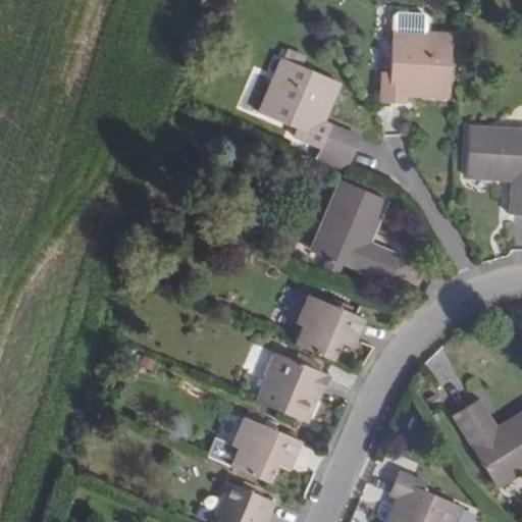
[(388,74),(380,73),(379,104),(405,105),(406,95),(448,97),(451,36),(392,31),(388,74)]
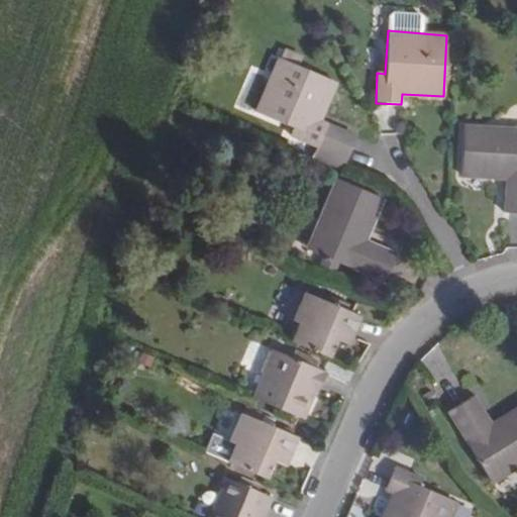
[(299,55),(285,48),(280,60),(294,66),(299,55)]
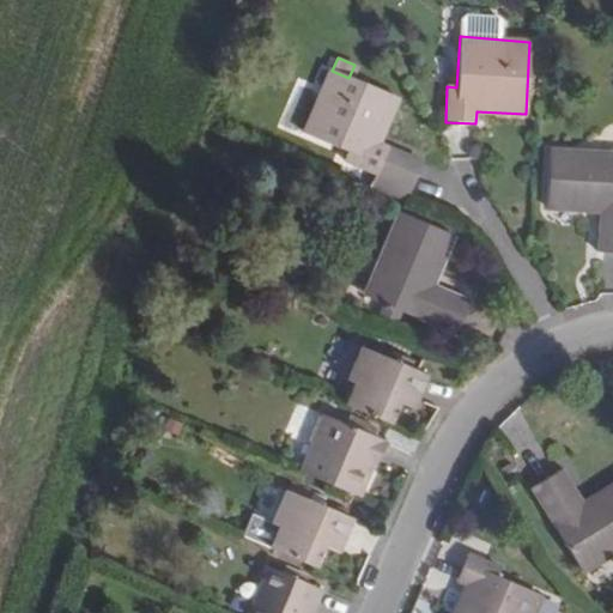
[(377,143),(396,98),(349,78),(332,71),(329,70),(302,135),(345,153),(343,161),(374,174),(369,187),(404,201),(420,164),(389,151),(390,149),(377,143)]
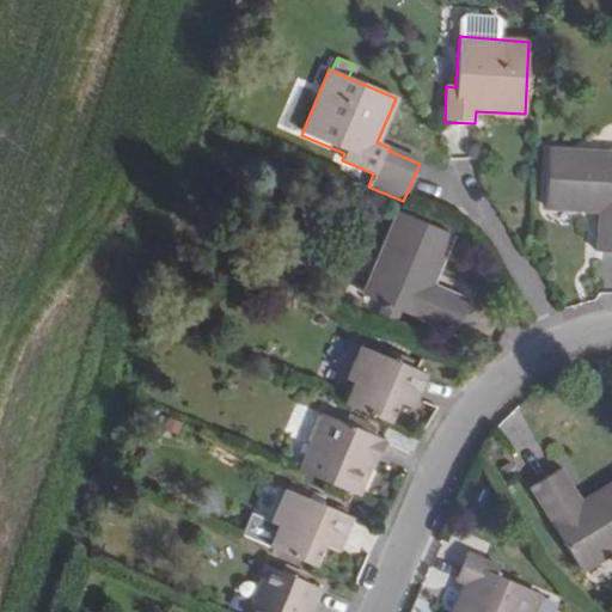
[(611,254),(611,153),(550,151),(544,208),(600,212),(598,254),(611,254)]
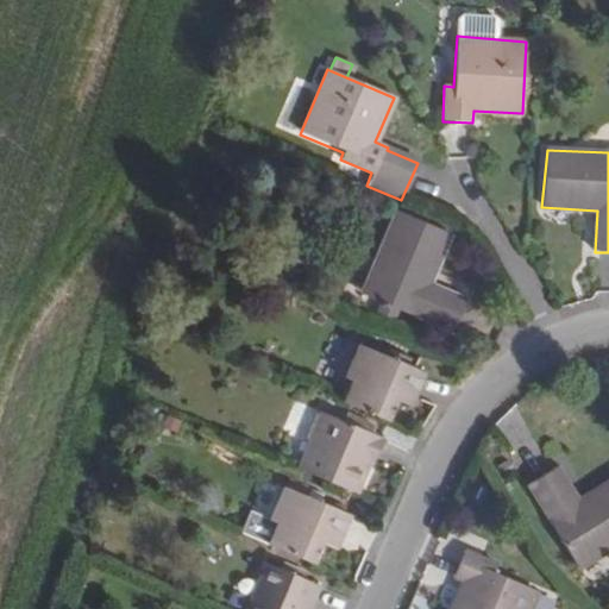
[(428,284),(450,233),(397,212),(362,295),(380,302),(400,311),(453,333),(466,301),(428,284)]
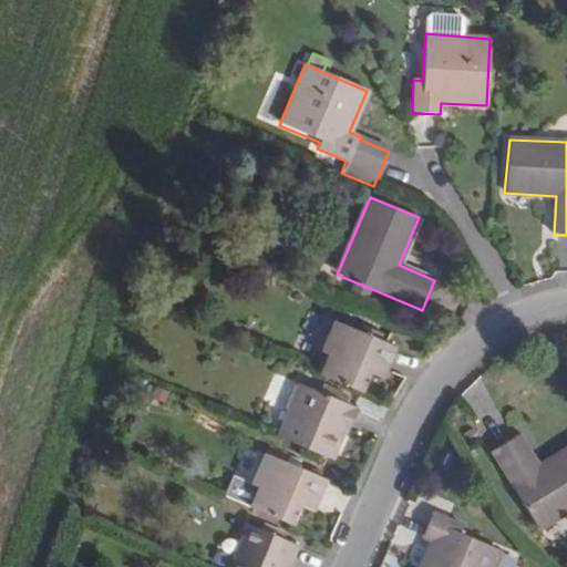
[(349,294),(367,300),(372,289),(353,281),(349,294)]
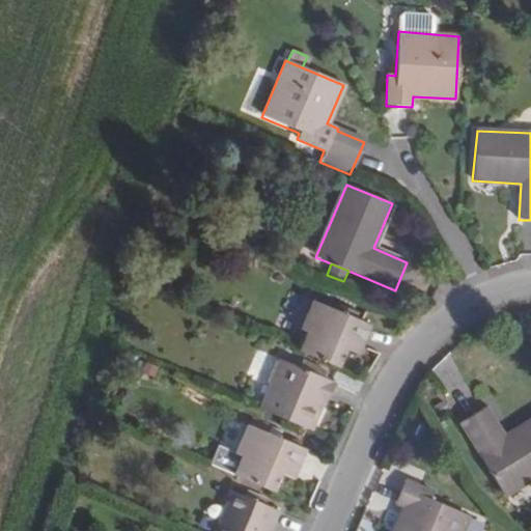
[(300,331),(306,334),(298,353),(337,369),(345,350),(347,345),(361,351),(371,326),(313,301),(300,331)]
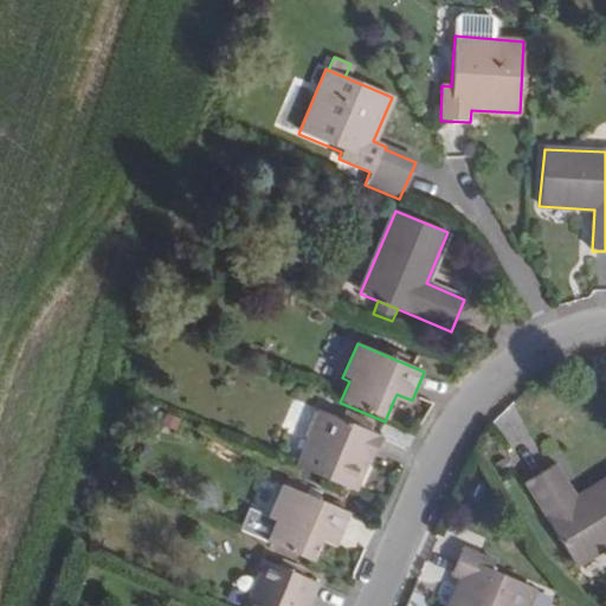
[(412,400),(397,394),(394,399),(408,406),(412,400)]
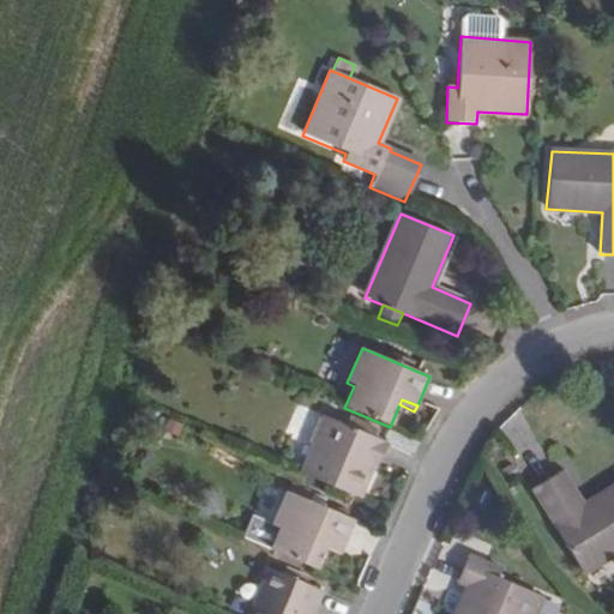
[(386,444),(325,417),(301,474),(361,500),(375,464),(378,463),(386,444)]
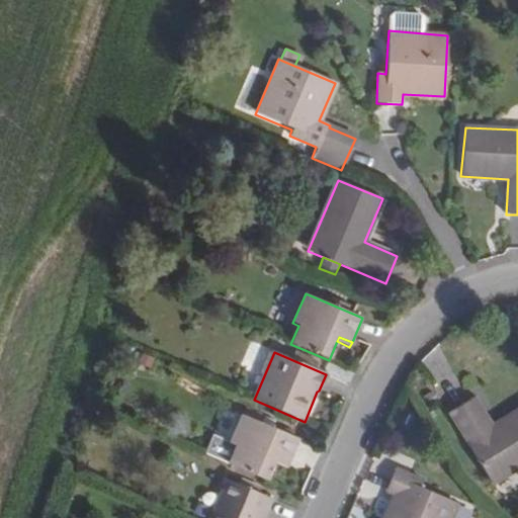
[(517,412),(493,427),(475,398),(449,414),(494,484),(517,467),(517,412)]
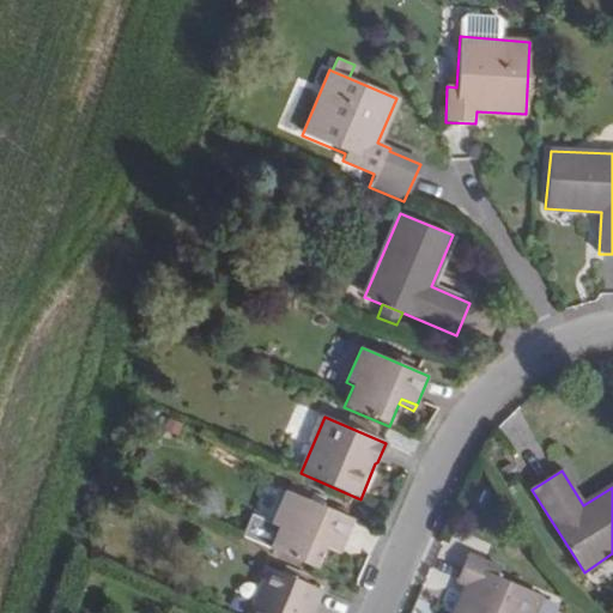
[(271,525),(279,529),(271,550),(315,569),(323,547),(326,541),(341,548),(353,520),(286,491),(271,525)]
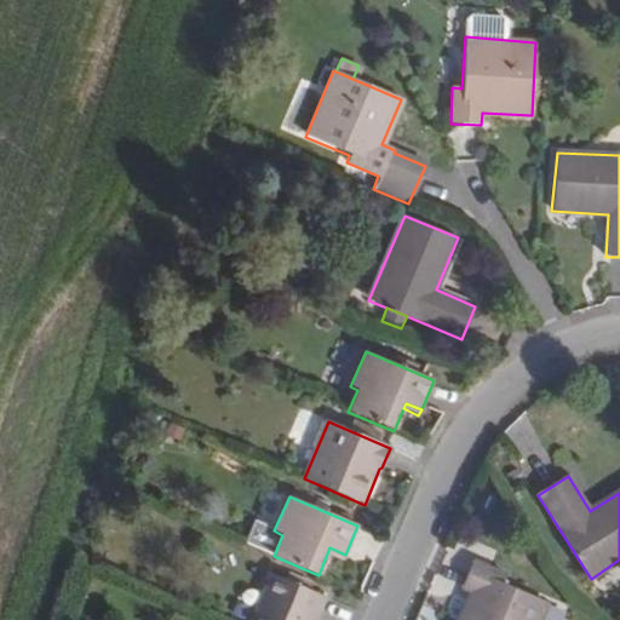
[(327,554),(343,561),(345,555),(329,547),(327,554)]
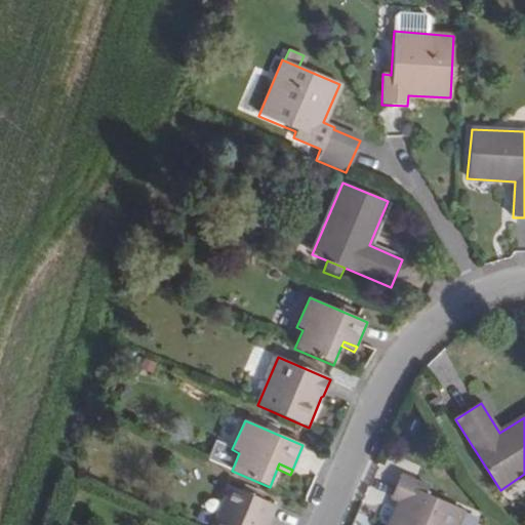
[(429,488),(400,476),(391,498),(400,503),(390,524),(456,524),(463,511),(427,494),(429,488)]
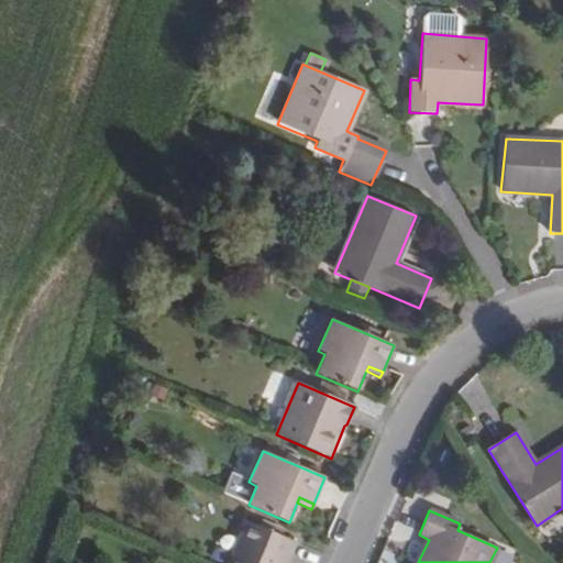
[(283,529),(262,520),(260,527),(280,534),(283,529)]
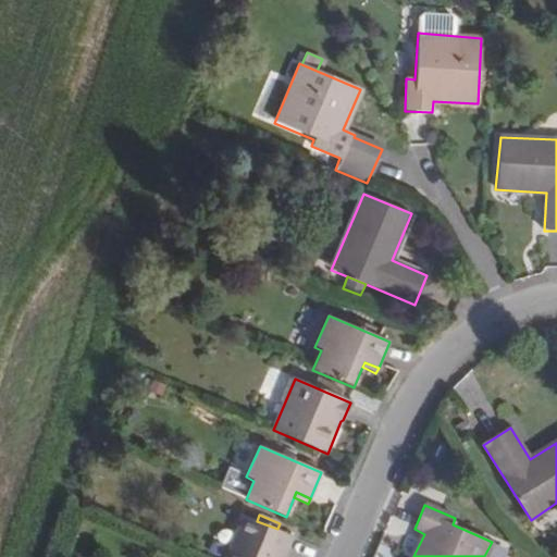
[(257,521),(245,516),(226,556),(284,556),(294,535),(277,529),(257,521)]
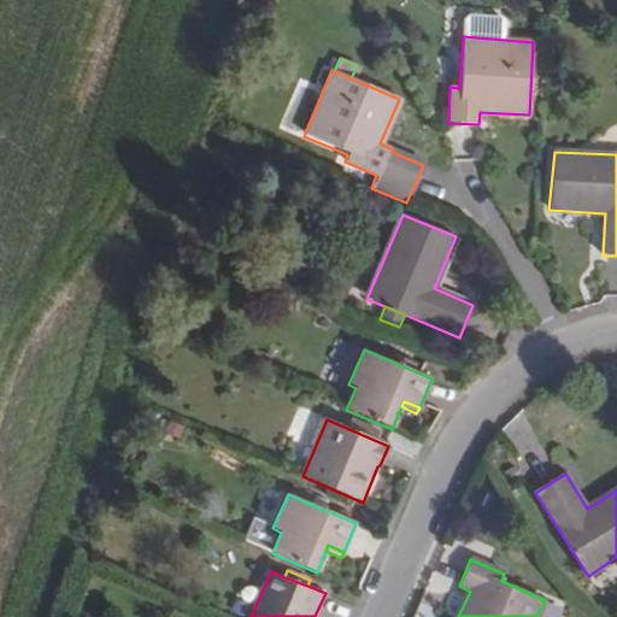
All buildings are outlined.
